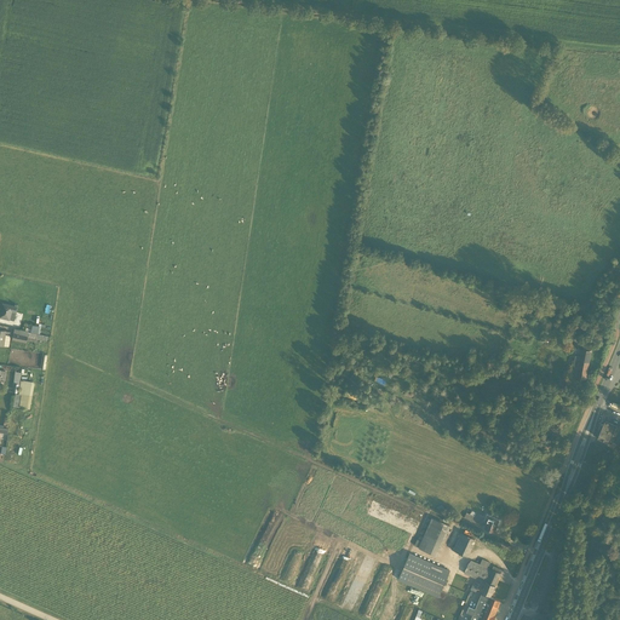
[(17,306),(3,303),(0,311),(0,317),(9,321),(11,311),(16,313),(17,306)]
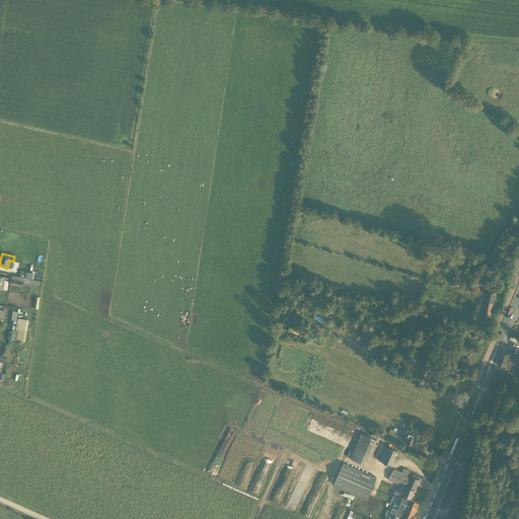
[(40,286),(40,282),(11,276),(10,285),(23,288),(23,285),(31,287),(32,285),(40,286)]
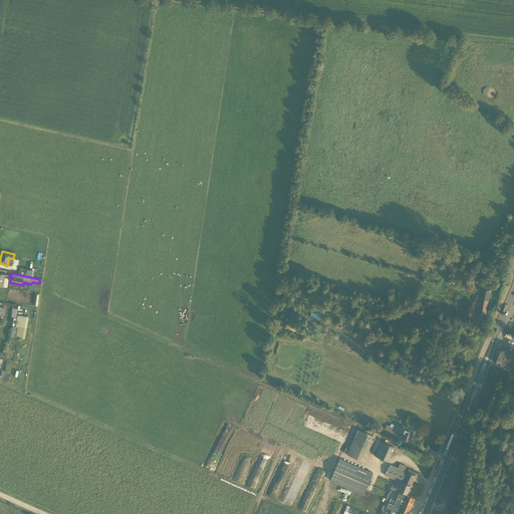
[(0,274),(0,286),(7,287),(8,275),(0,274)]
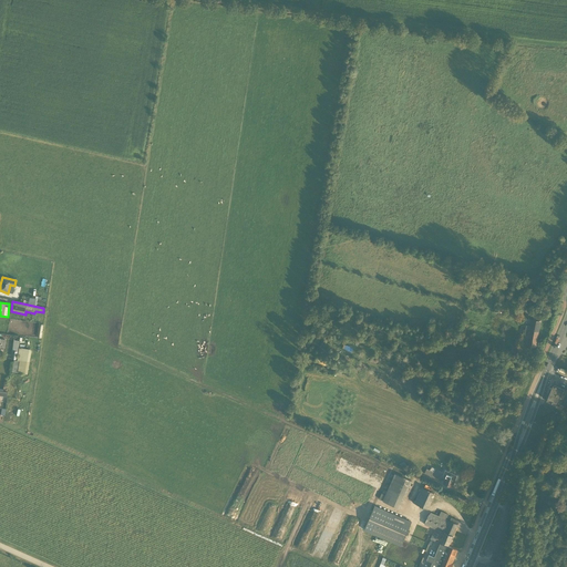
[(525,343),(524,346),(536,348),(542,317),(534,316),(533,319),(531,327),(526,326),(526,330),(524,329),(523,338),(524,338),(523,343),(525,343)]
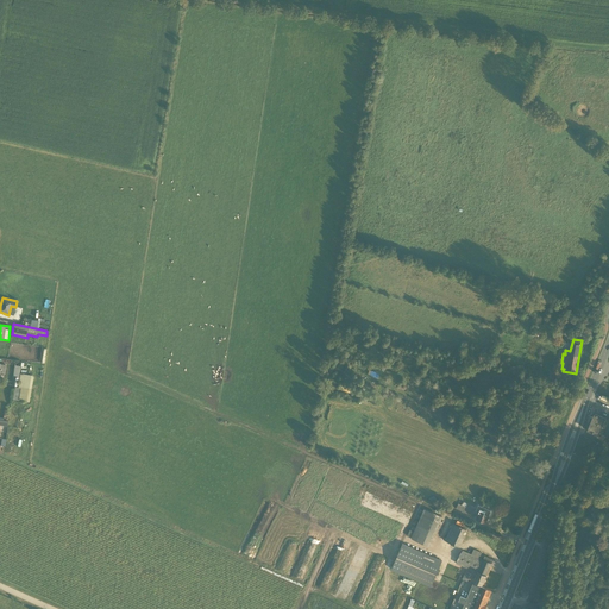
[(29,402),(33,377),(20,375),(18,388),(17,388),(18,378),(14,378),(12,387),(14,388),(12,399),(29,402)]
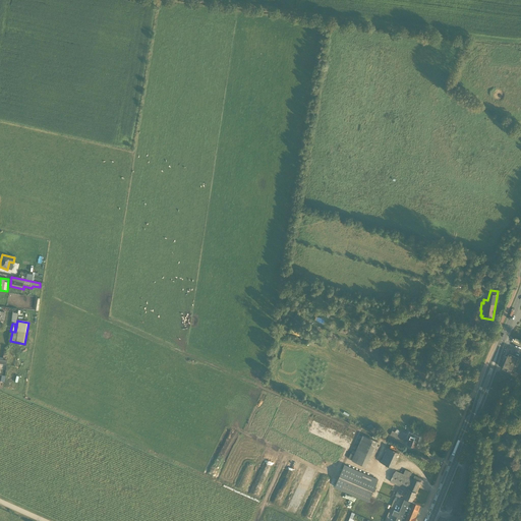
[(520,359),(509,354),(503,368),(511,372),(514,365),(517,366),(520,359)]
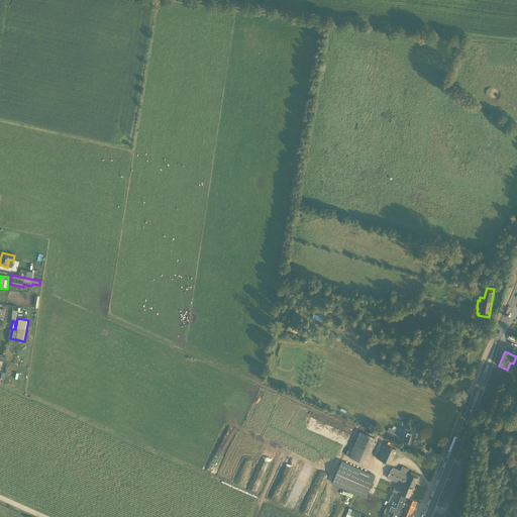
[(389,428),(387,432),(399,437),(403,430),(393,426),(392,429),(389,428)]
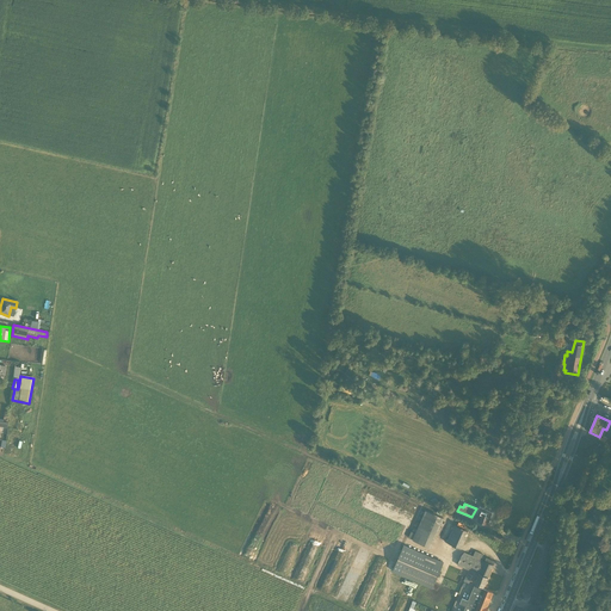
[(492,513),(480,507),(477,513),(480,514),(476,520),(487,525),(491,518),(489,518),(492,513)]
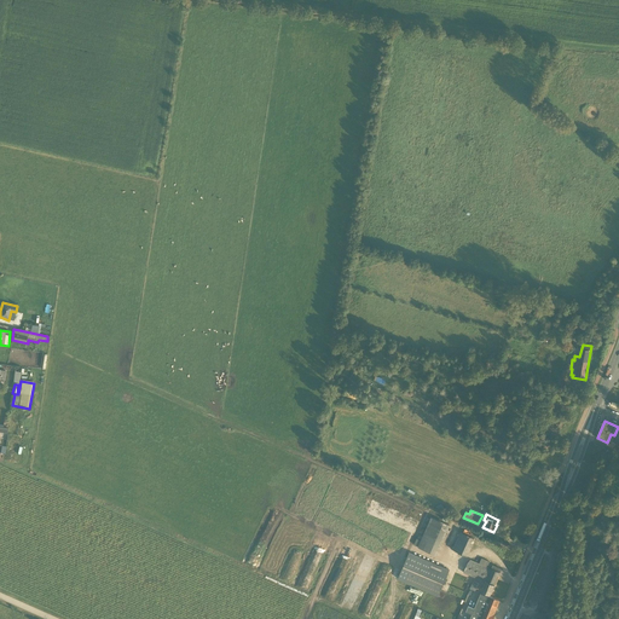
[(416,539),(414,545),(417,547),(417,548),(435,555),(449,526),(431,518),(422,537),(418,536),(417,539),(421,541),(416,539)]
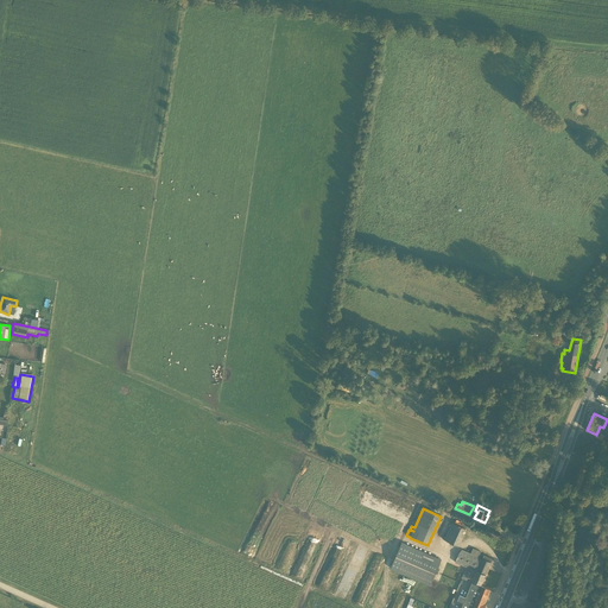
[(442,539),(453,544),(451,546),(455,548),(456,545),(458,546),(467,530),(451,523),(445,537),(443,536),(442,539)]
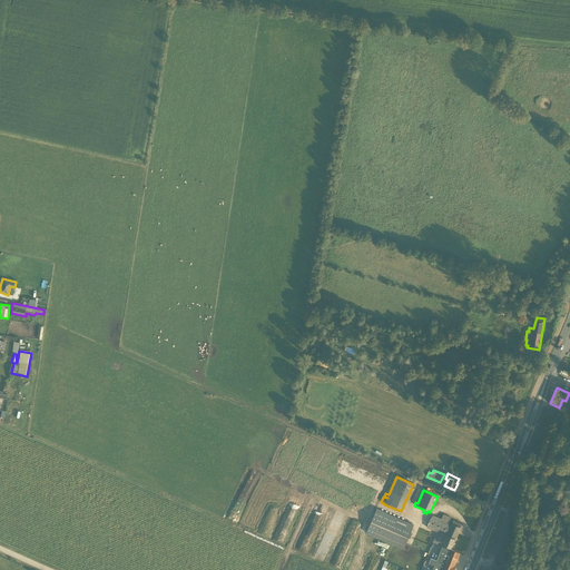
[(414,526),(376,509),(366,533),(403,550),(414,526)]
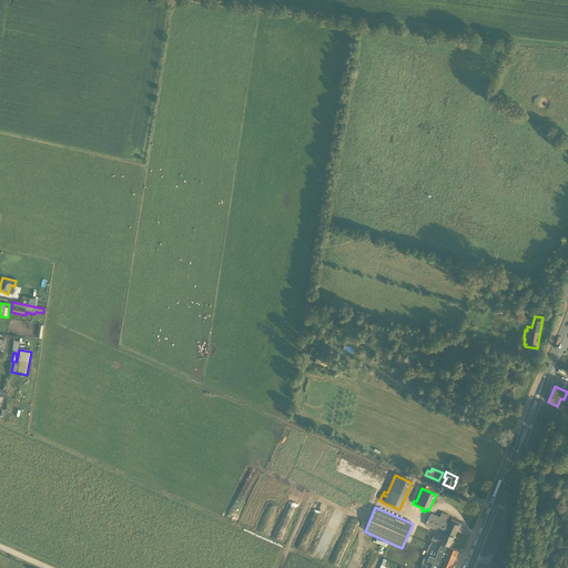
[(439,517),(432,514),(428,517),(425,526),(445,534),(440,543),(449,547),(459,523),(452,519),(450,521),(447,520),(449,515),(442,511),(439,517)]
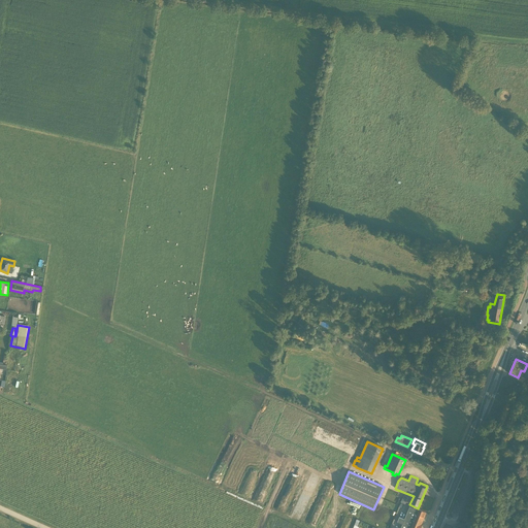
[(417,509),(409,506),(404,520),(399,518),(397,522),(402,524),(400,527),(420,527),(422,525),(421,524),(426,513),(418,509),(418,510),(417,509)]
